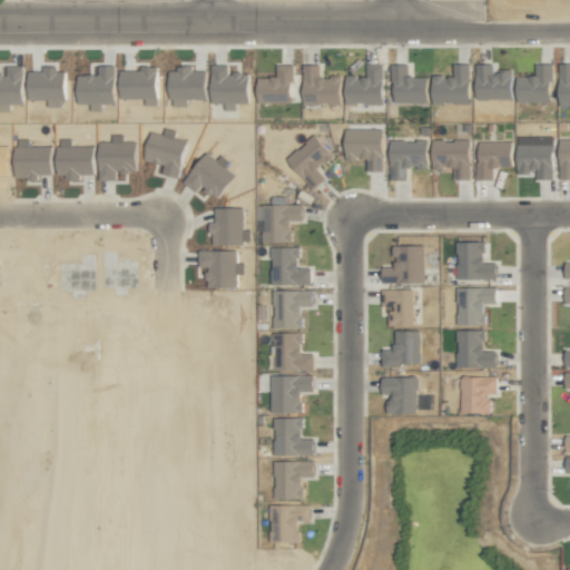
[(569,62),(559,64),(559,106),(569,105),(569,62)]
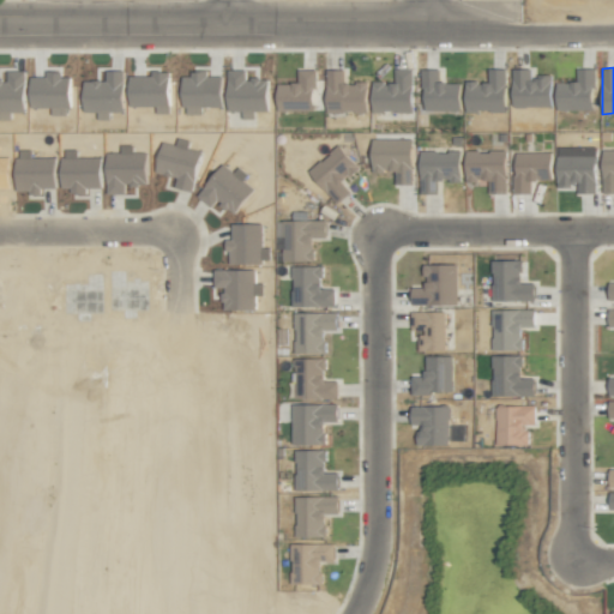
[(277,83),(277,109),(315,109),(315,68),(298,70),(298,83),(277,83)]
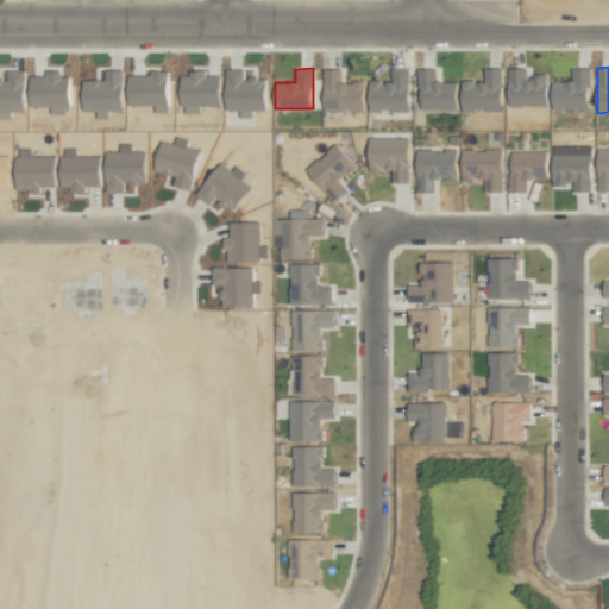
[(364,81),(340,81),(341,69),(324,68),(322,110),(363,111),(364,81)]
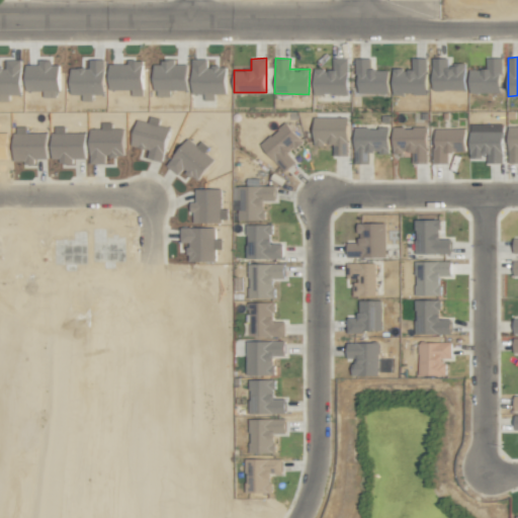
[(348,58),(333,58),(333,69),(314,69),(314,94),(347,94),(348,58)]
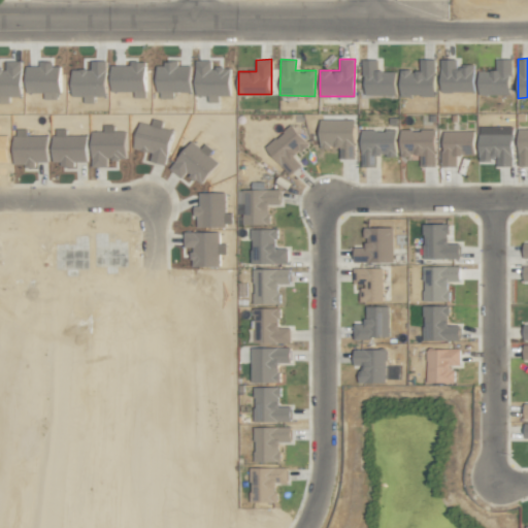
[(400,70),(400,96),(435,95),(434,59),(420,59),(421,69),(400,70)]
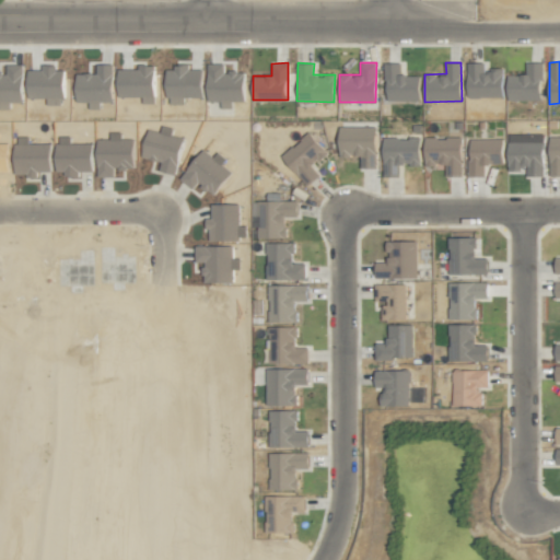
[(483,69),(483,62),(467,62),(467,96),(502,97),(503,70),(483,69)]
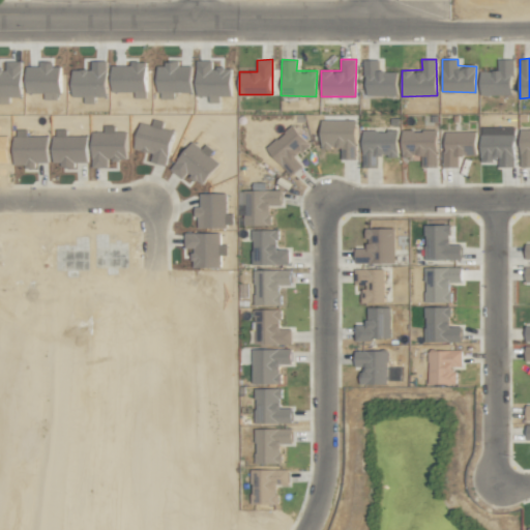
[(480,93),(510,94),(511,60),(501,59),(501,70),(480,70),(480,93)]
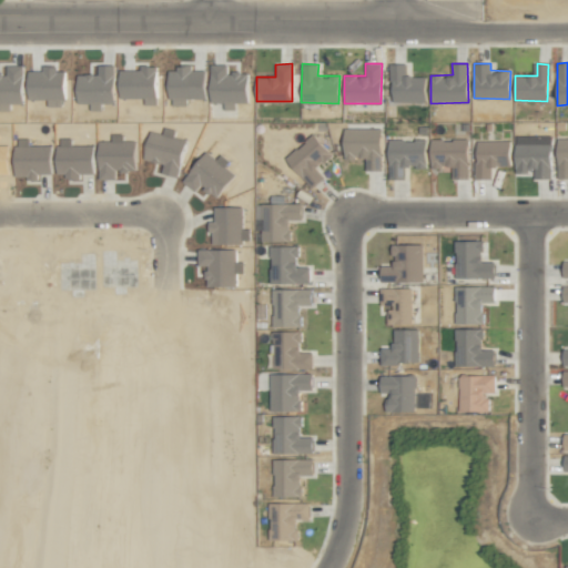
[(22,64),(6,66),(6,73),(0,72),(0,110),(10,110),(10,103),(23,102),(22,64)]
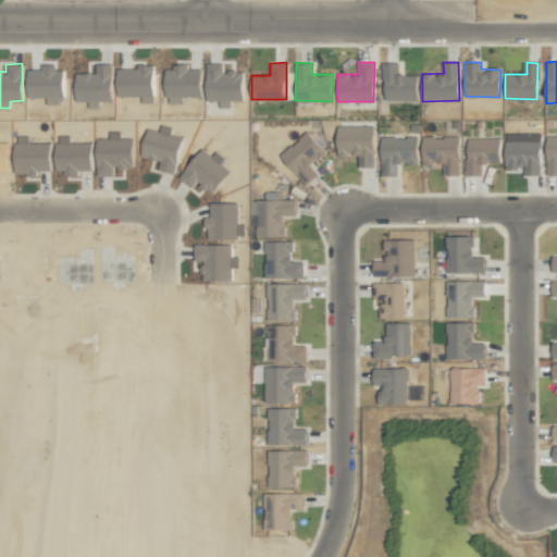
[(27,69),(27,96),(46,96),(46,103),(62,103),(63,69),(56,69),(56,63),(41,63),(41,70),(27,69)]
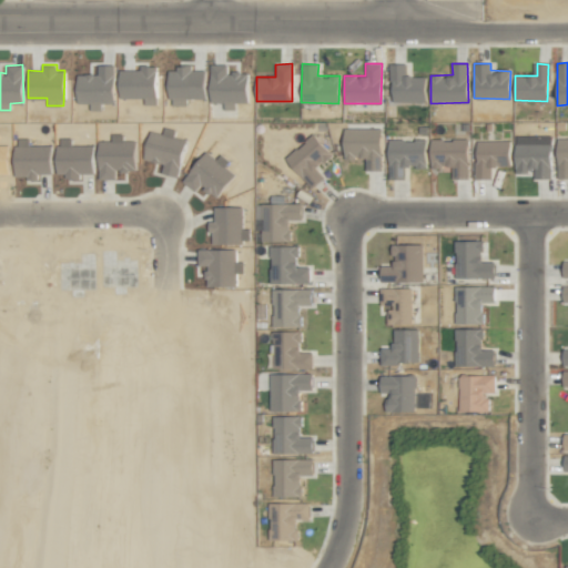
[(113,103),(114,64),(98,64),(98,74),(77,74),(77,103),(90,103),(90,110),(100,110),(101,103),(113,103)]
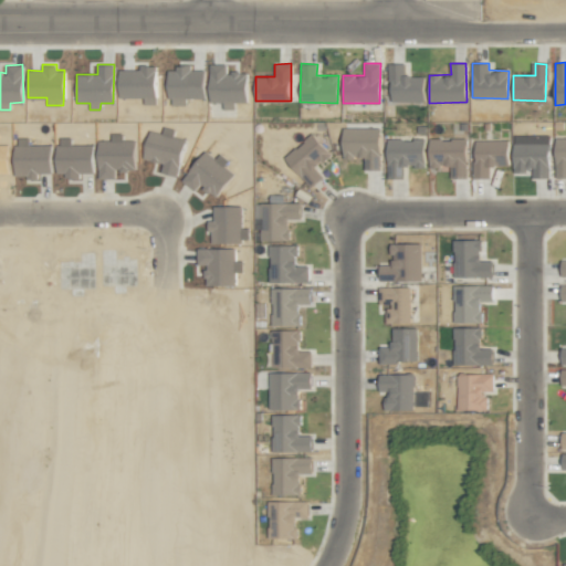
[(209,64),(210,102),(222,102),(222,109),(234,108),(234,102),(248,102),(247,71),(227,72),(226,64),(209,64)]
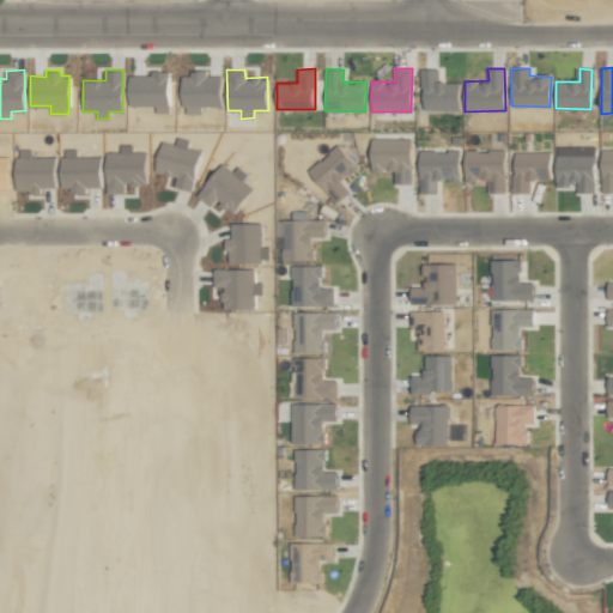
[(128,76),(129,105),(156,105),(156,113),(169,113),(168,71),(150,71),(150,76),(128,76)]
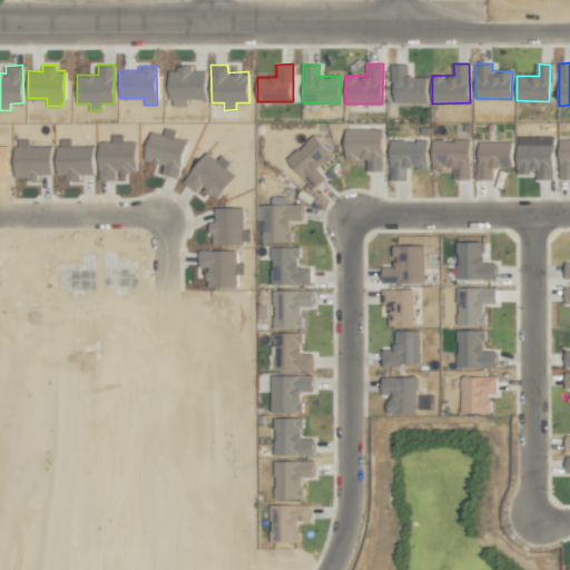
[(206,69),(170,68),(169,105),(187,106),(187,98),(206,98),(206,69)]
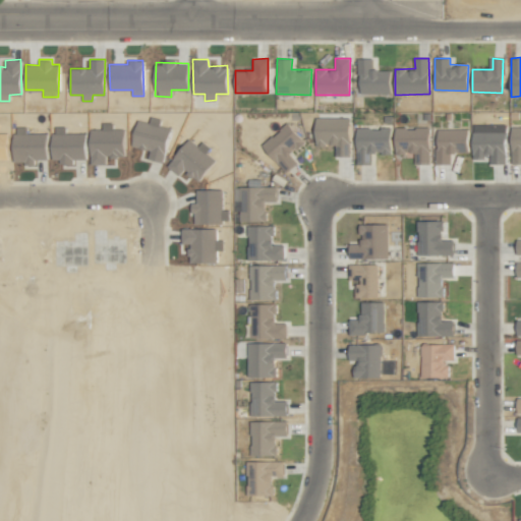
[(390,70),(360,70),(360,93),(390,93),(390,70)]
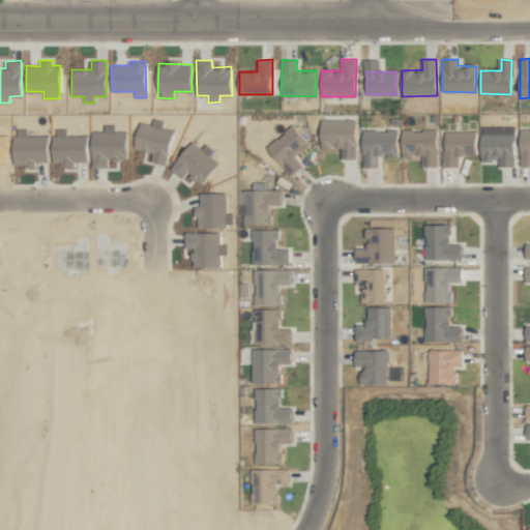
[(321,120),(322,148),(341,148),(341,159),(356,158),(356,119),(321,120)]
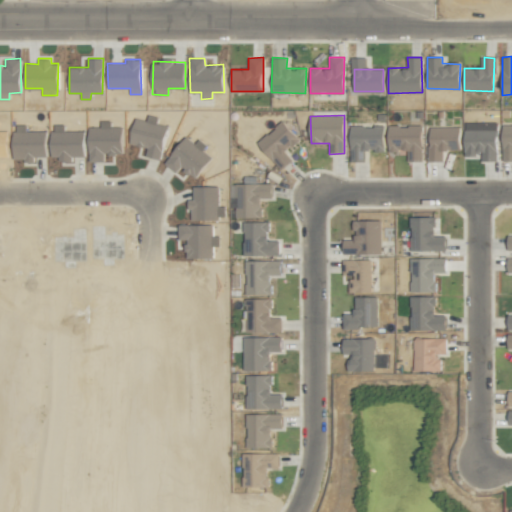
[(257,143),(282,169),(292,159),(285,152),(299,139),(281,120),(257,143)]
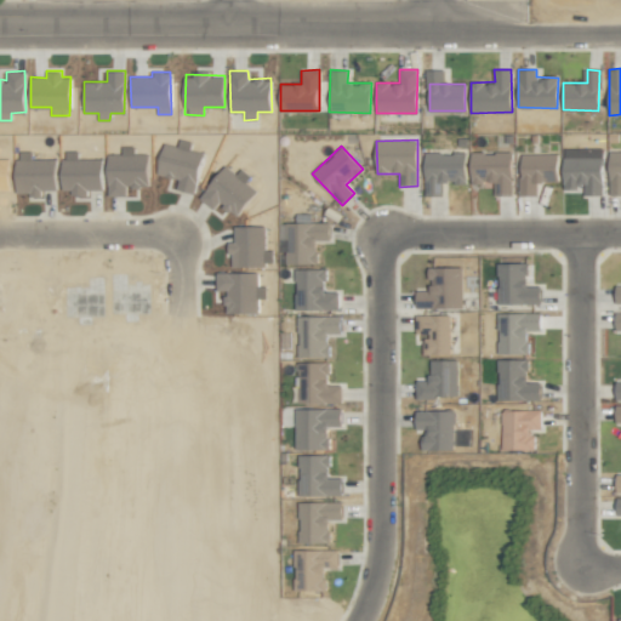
[(426,195),(444,195),(443,183),(466,183),(466,152),(425,153),(426,195)]
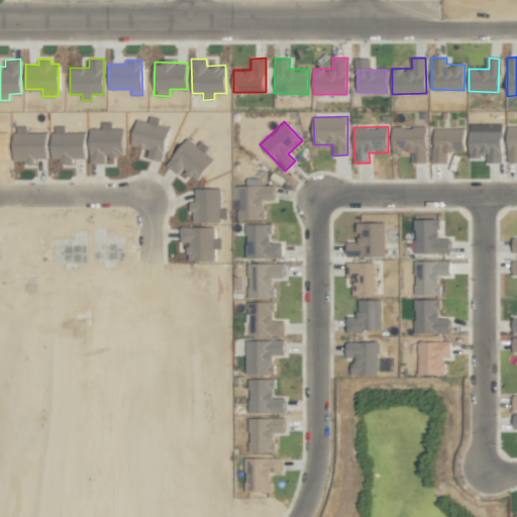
[(392,126),(392,152),(411,152),(411,163),(426,163),(426,126),(392,126)]
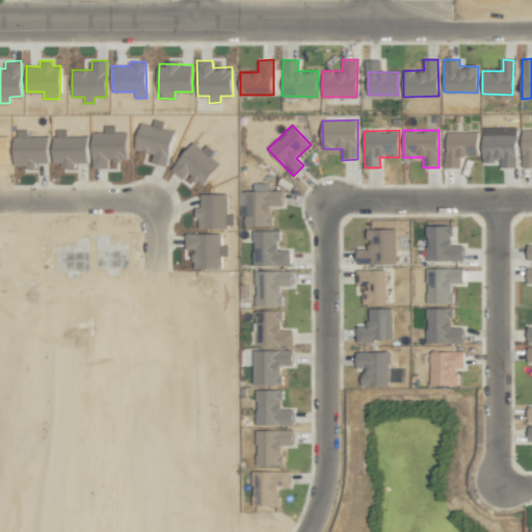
[(531,130),(522,130),(522,166),(531,166),(531,130)]
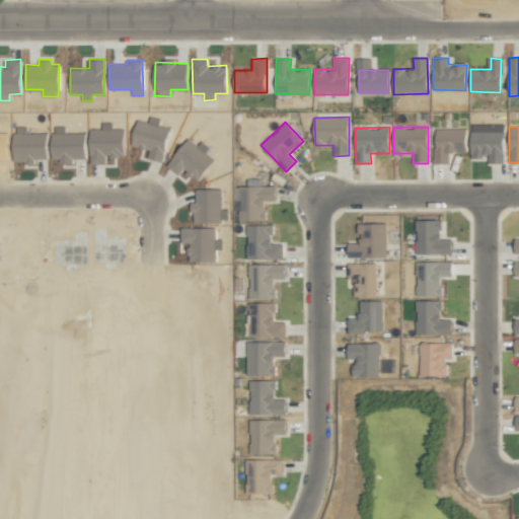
[(466,129),(435,128),(434,162),(448,163),(449,152),(465,152),(466,129)]
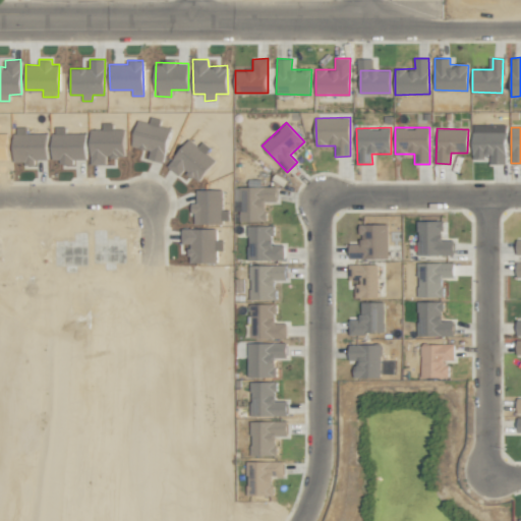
[(506,163),(505,131),(472,131),(473,158),(489,158),(489,164),(506,163)]
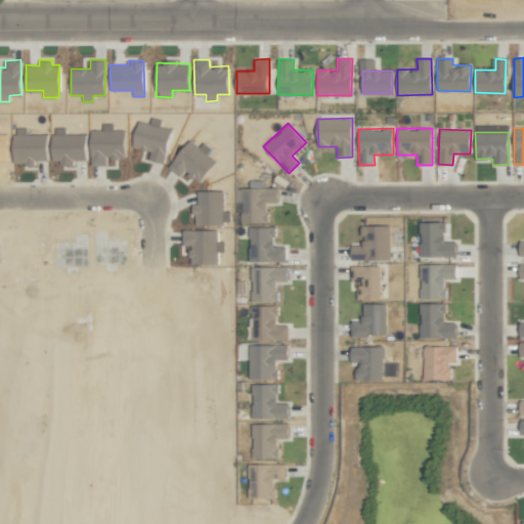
[(242,222),(267,222),(267,203),(277,203),(277,188),(261,188),(261,181),(250,181),(250,188),(235,188),(235,202),(242,202),(242,222)]
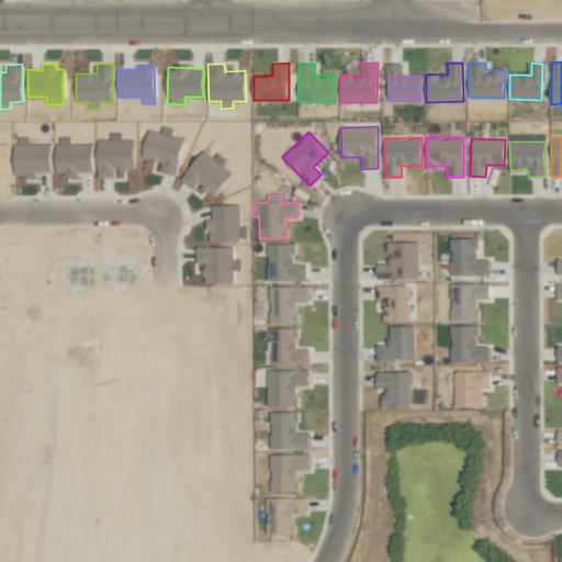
[(490,274),(490,258),(478,258),(478,238),(450,238),(451,276),(490,274)]
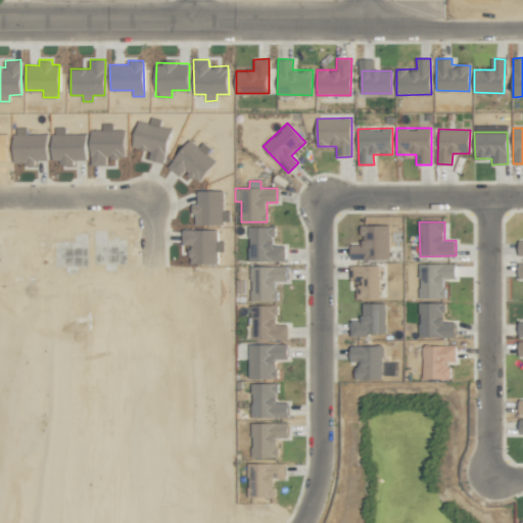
[(389,224),(362,225),(362,244),(350,244),(350,259),(389,258),(389,224)]
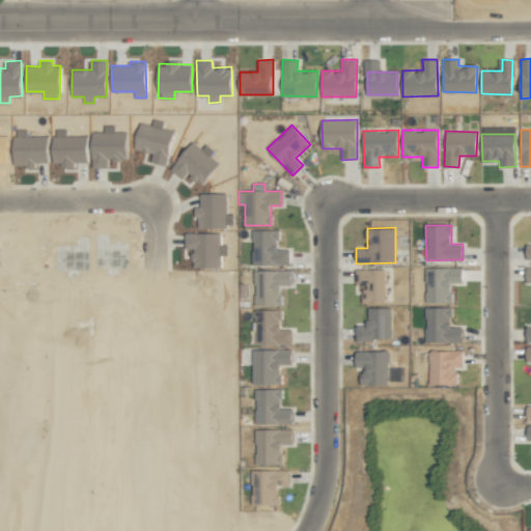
[(253,264),(289,264),(289,247),(278,247),(279,230),(253,229),(253,264)]
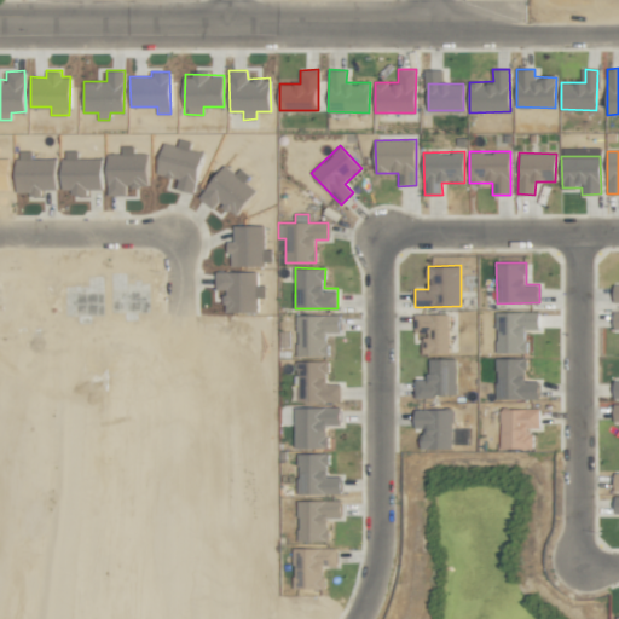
[(539,313),(497,311),(495,352),(526,353),(527,329),(538,329),(539,313)]
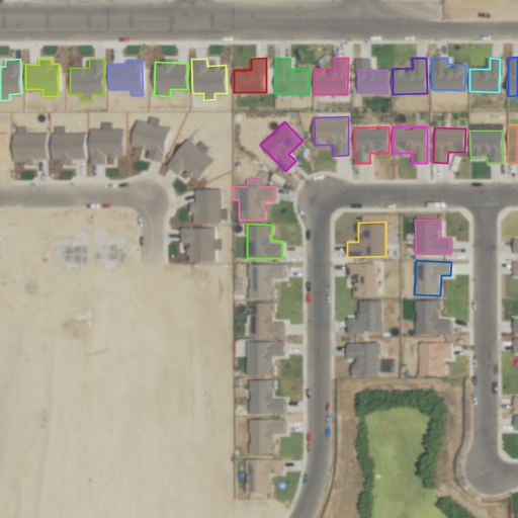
[(374,295),(375,263),(347,262),(346,282),(353,282),(352,295),(374,295)]
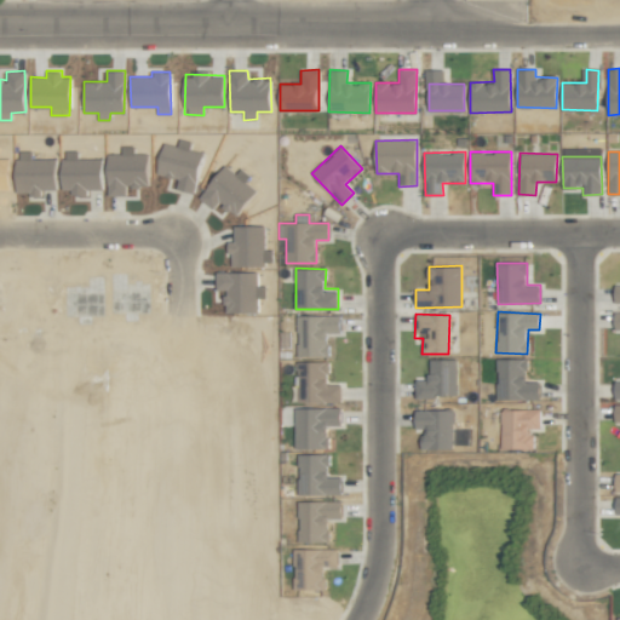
[(299,315),(297,356),(327,356),(328,333),(340,333),(340,316),(299,315)]
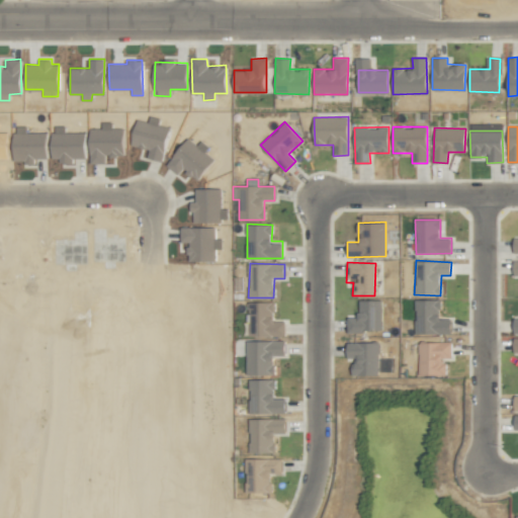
[(347,332),(381,331),(380,299),(358,300),(358,318),(347,318),(347,332)]
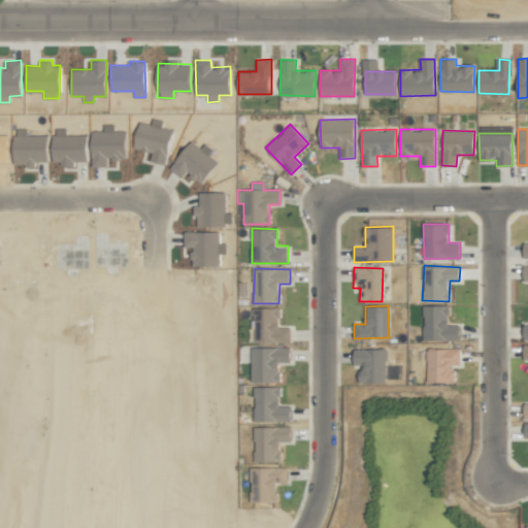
[(449,305),(423,305),(423,340),(459,340),(460,325),(449,325),(449,305)]
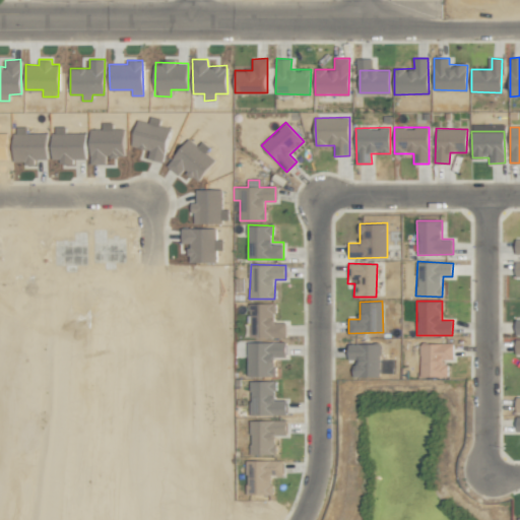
[(251,337),(285,337),(285,322),(274,322),(275,304),(252,303),(251,337)]
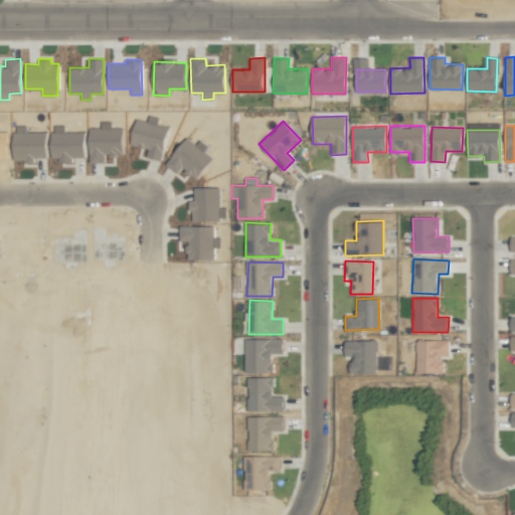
[(283,339),(245,338),(244,372),(272,373),(273,353),(283,353),(283,339)]
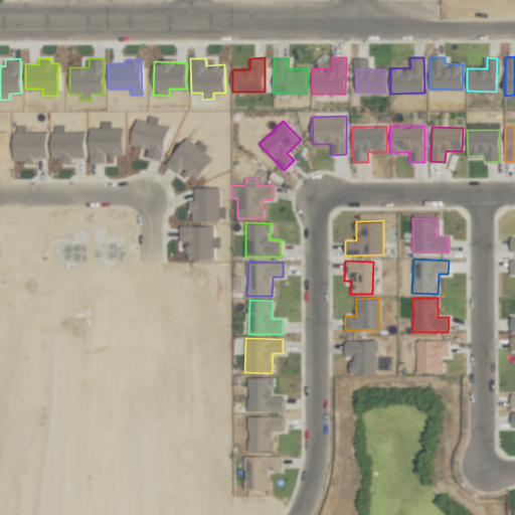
[(417,373),(445,373),(445,357),(450,357),(449,339),(416,340),(417,373)]
